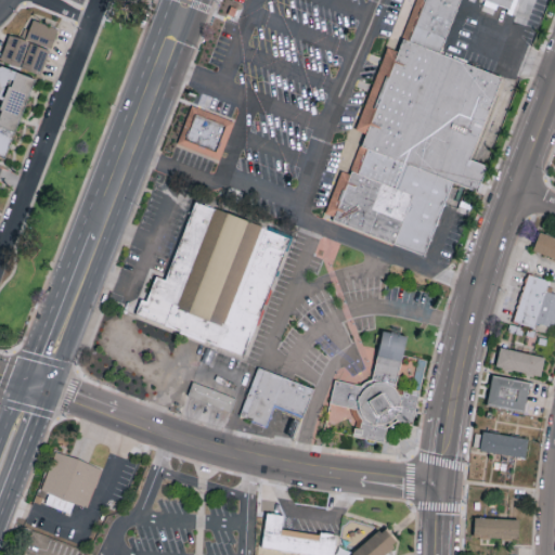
[(449,33),(440,53),(403,39),(410,22),(417,0),(461,0),(453,22),(449,33)]
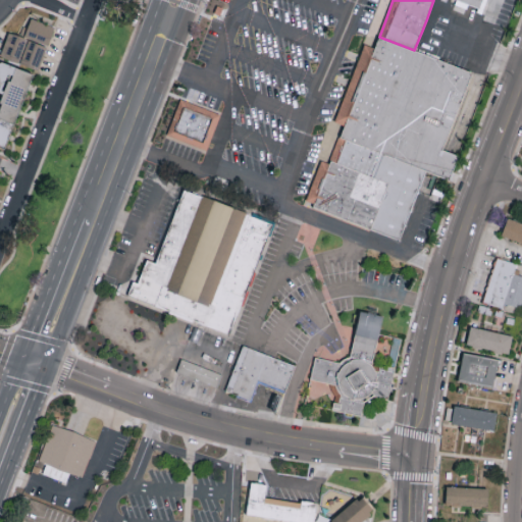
[(483,0),(480,9),(457,0),(483,0)]
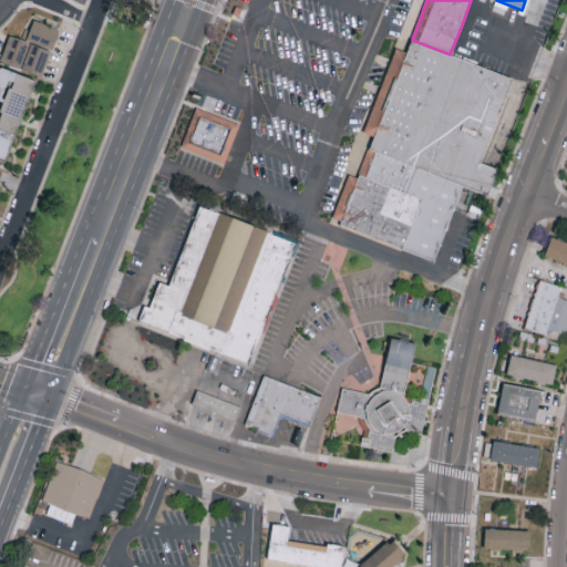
[(9,33),(0,59),(42,73),(51,49),(52,49),(60,28),(33,19),(30,28),(26,27),(22,38),(9,33)]
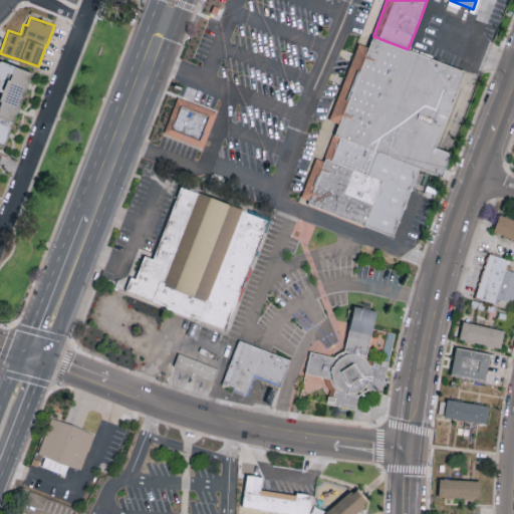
[(408,49),(416,52),(466,71),(462,81),(438,143),(436,148),(453,153),(443,178),(417,168),(374,152),(355,145),(353,144),(340,139),(334,136),(355,83),(355,82),(373,36),(408,49)]
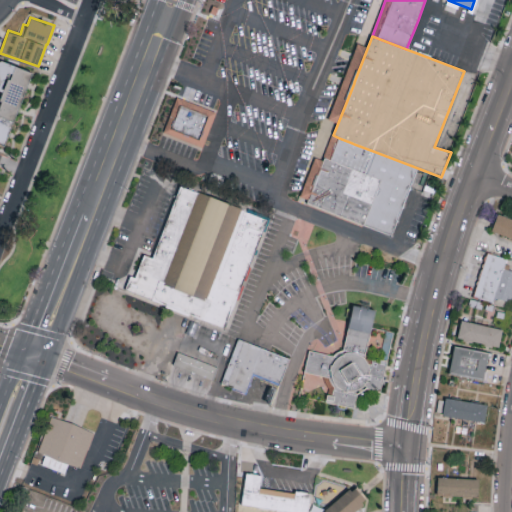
[(32,70),(1,59),(0,59),(0,88),(0,89),(1,99),(0,101),(0,142),(4,144),(32,70)]
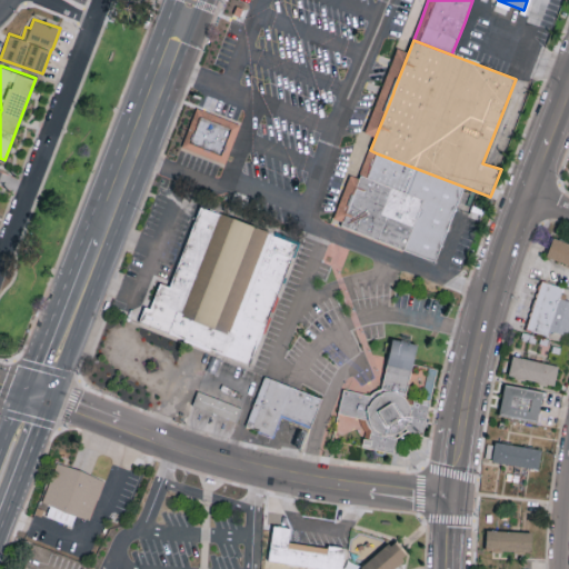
[(226,160),(222,169),(201,161),(189,156),(177,151),(188,123),(193,109),(239,127),(226,160)]
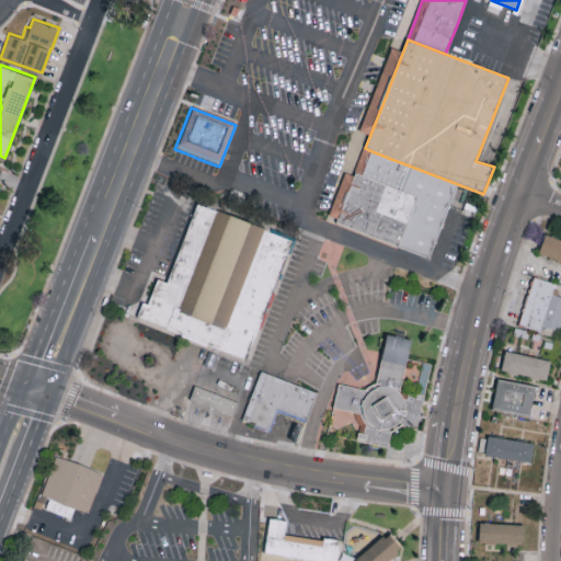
[(409,165),(400,190),(389,185),(362,174),(369,157),(371,151),(386,157),(388,158),(409,165)]
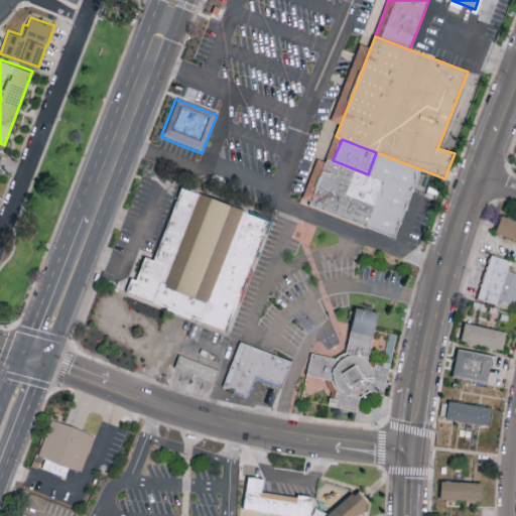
[(376,205),(367,228),(358,225),(310,208),(311,206),(328,159),(358,171),(385,182),(376,205)]
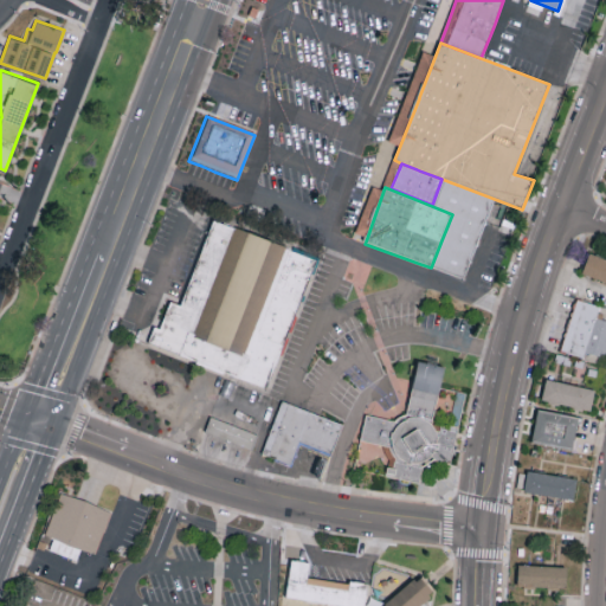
[(482,240),(465,283),(433,270),(445,240),(462,197),(491,207),(494,208),(491,212),(482,240)]
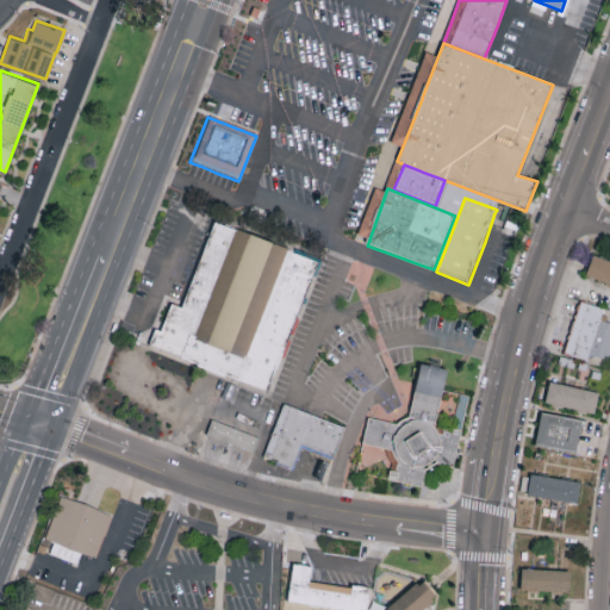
[(156,346),(274,393),(325,260),(221,222),(186,310),(176,306),(166,331),(162,331),(156,346)]
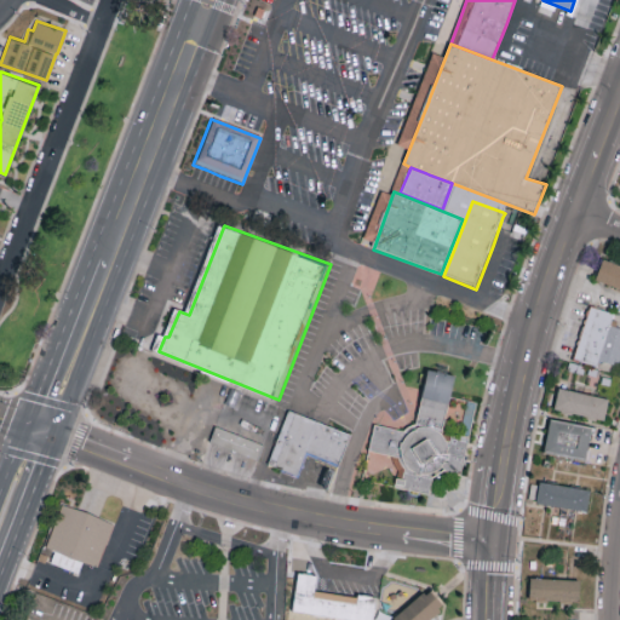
[(619,287),(619,263),(603,257),(595,279),(619,287)]
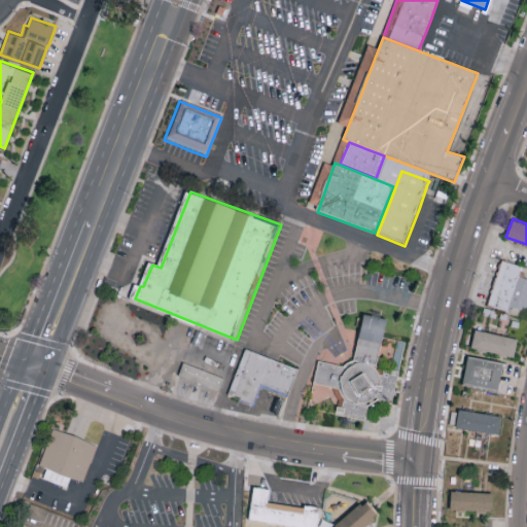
[(526,279),(526,312),(510,308),(508,312),(491,307),(488,307),(491,299),(499,271),(502,262),(523,268),(522,271),(521,274),(526,275),(525,279),(526,279)]
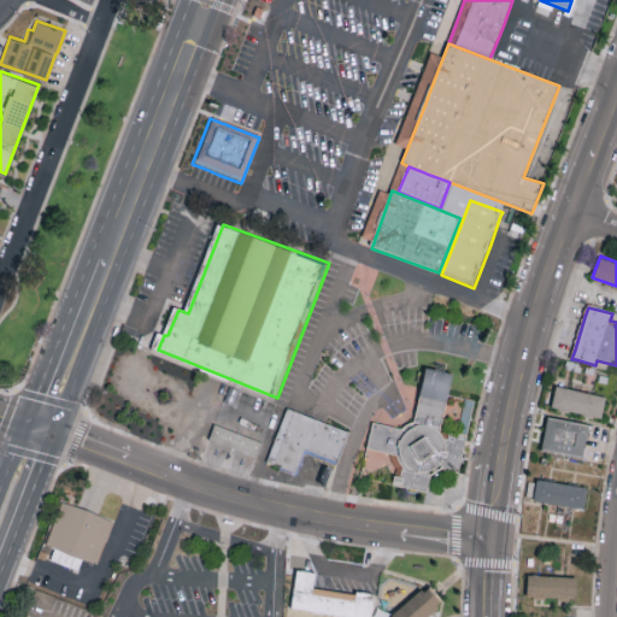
[(476,401),(462,465),(459,475),(442,471),(430,477),(430,483),(428,495),(362,480),(364,466),(372,425),(401,432),(406,427),(412,425),(416,424),(421,392),(425,369),(429,370),(454,375),(450,392),(450,397),(476,401)]
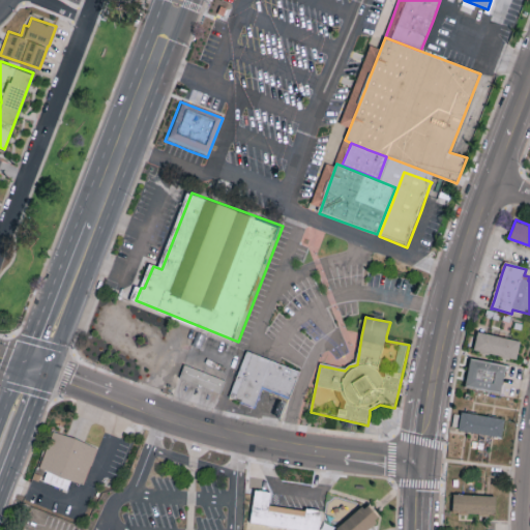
[(474,351),(518,357),(520,337),(477,331),(474,351)]
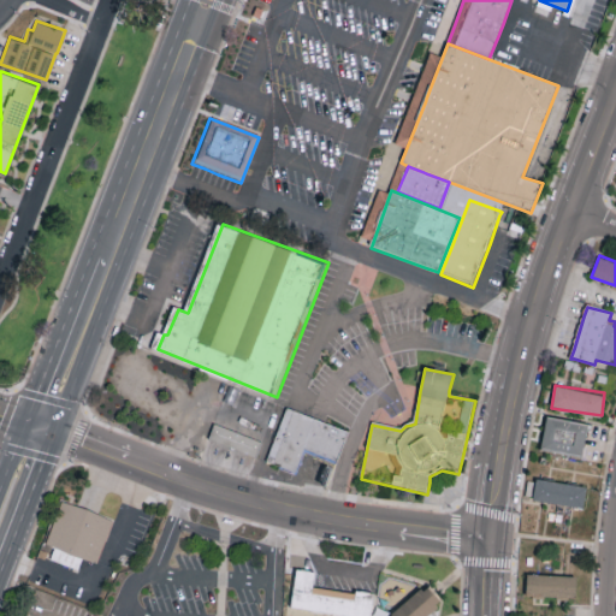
[(349,434),(338,465),(306,451),(300,466),(296,474),(283,468),(278,466),(266,461),(283,419),(286,409),(349,434)]
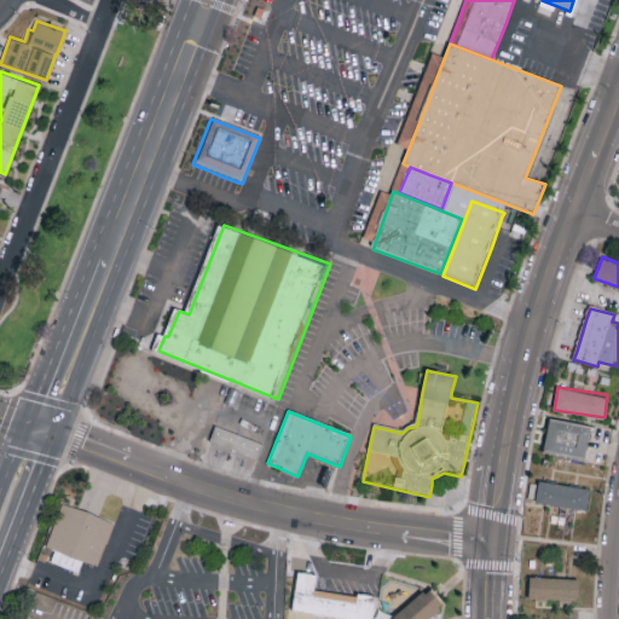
[(591,429),(586,461),(578,460),(543,453),(550,420),(577,426),(591,429)]
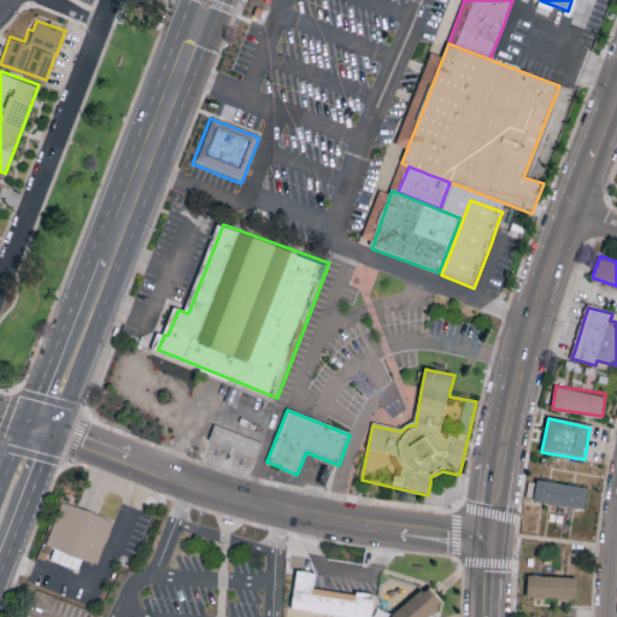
[(263,445),(258,463),(211,446),(216,428),(263,445)]
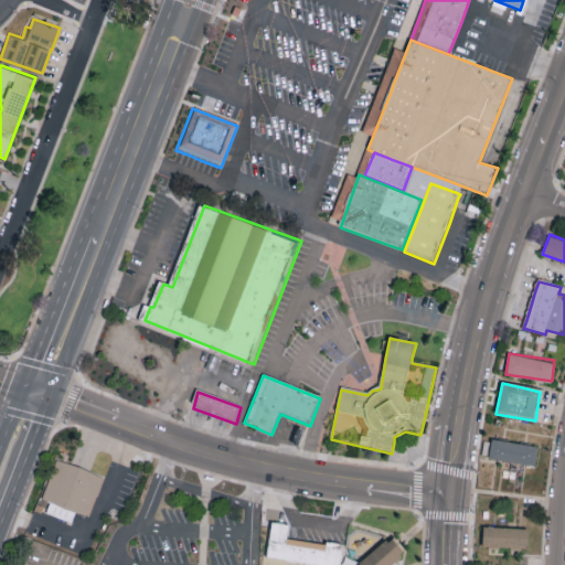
[(535,464),(537,444),(491,439),(489,458),(535,464)]
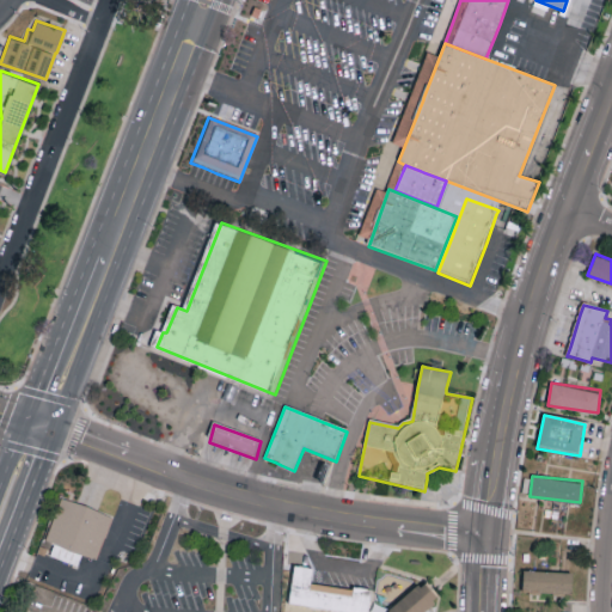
[(44,539),(60,500),(86,510),(105,518),(90,557),(44,539)]
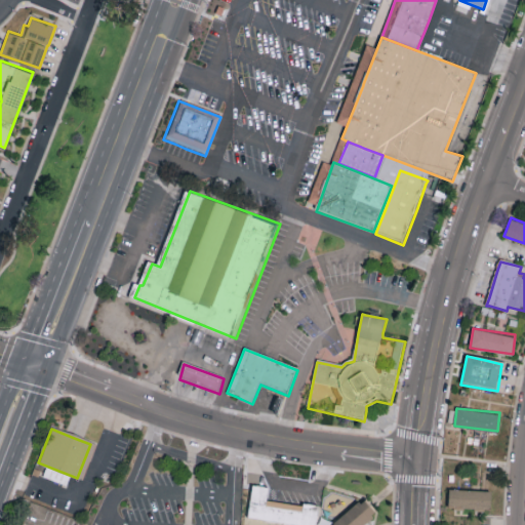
[(247,517),(305,524),(315,524),(318,506),(267,498),(269,486),(252,484),(247,517)]
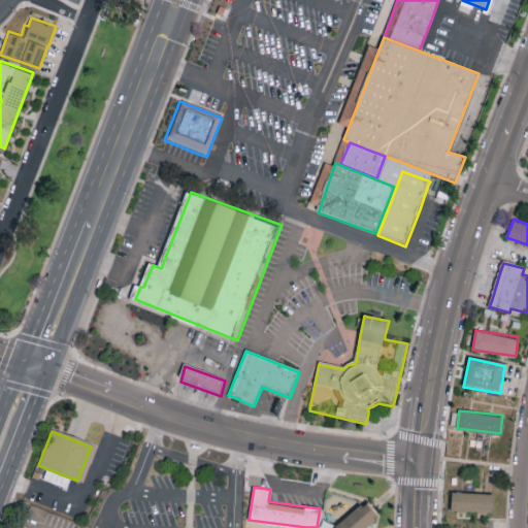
[(451,510),(494,512),(494,492),(451,492),(451,510)]
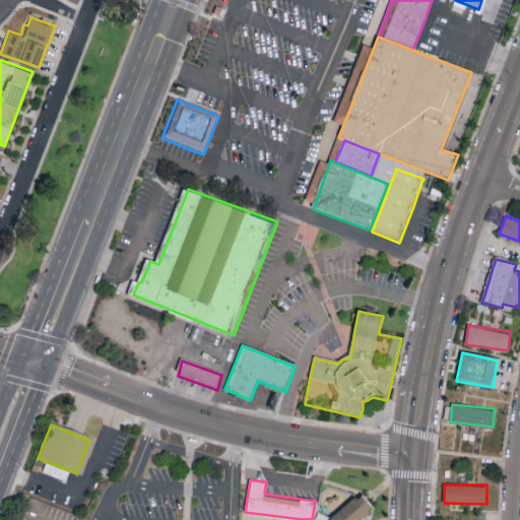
[(367,497),(363,500),(361,498),(335,519),(336,519),(370,519),(370,518),(374,515),(372,513),(377,508),(367,497)]
